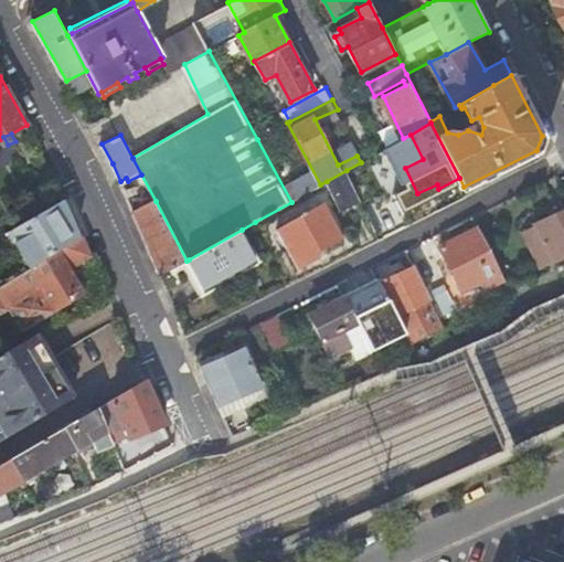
[(347,170),(362,200),(381,237),(396,230),(375,191),(379,189),(363,160),(361,162),(347,170)]
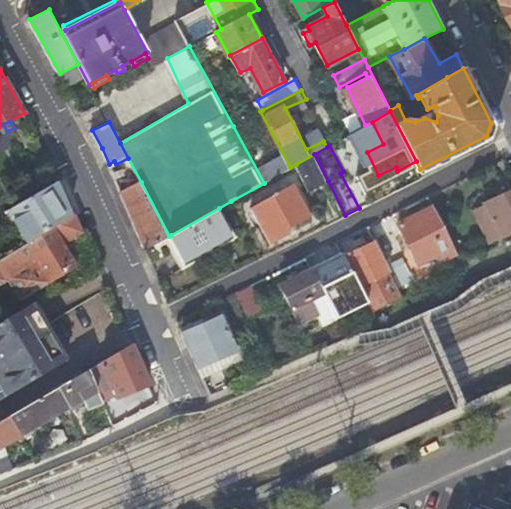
[(314,154),(296,164),(310,190),(328,181),(314,154)]
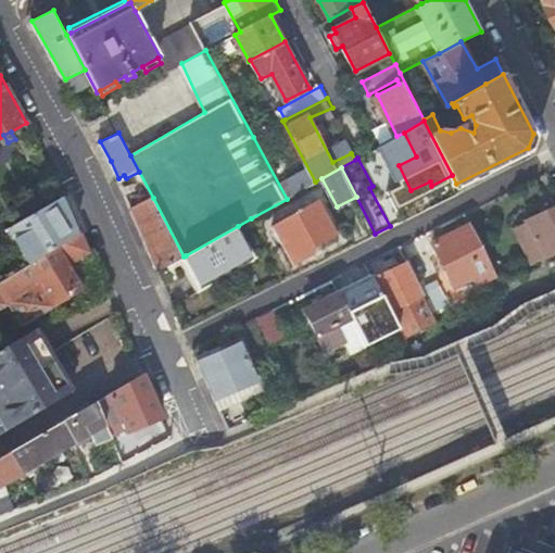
[(7,228),(29,264),(78,235),(60,198),(7,228)]
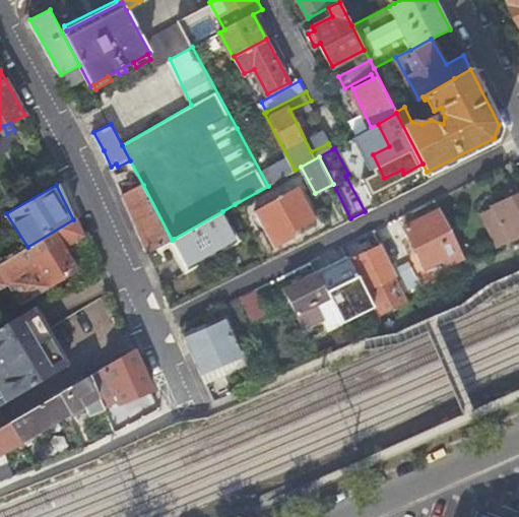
[(149,253),(172,240),(143,185),(123,195),(149,253)]
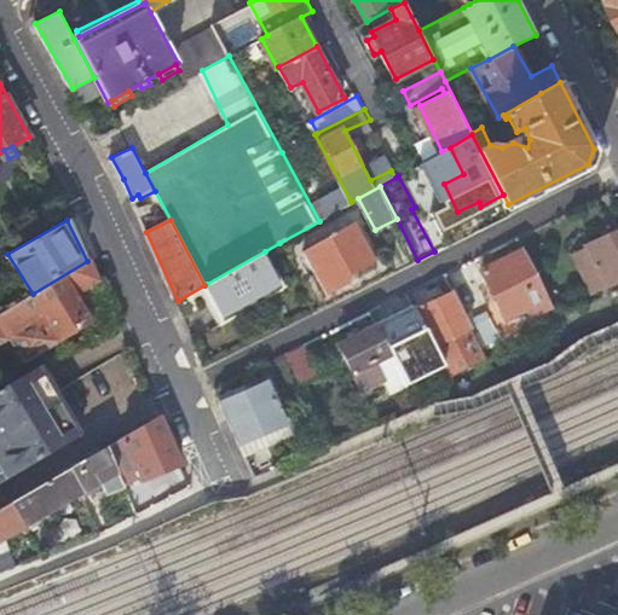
[(377,260),(356,222),(306,250),(329,293),(351,280),(348,276),(377,260)]
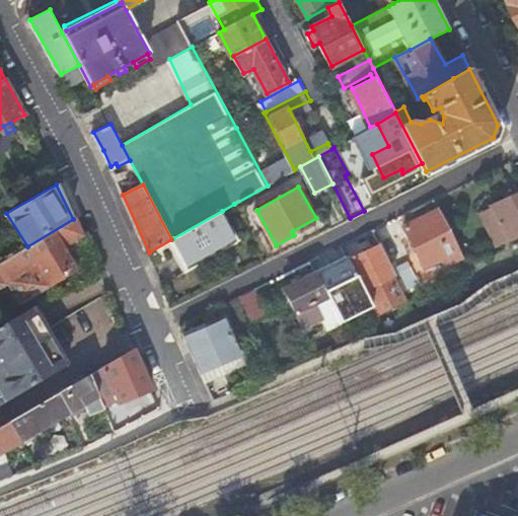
[(509,240),(517,236),(517,193),(492,206),(509,240)]
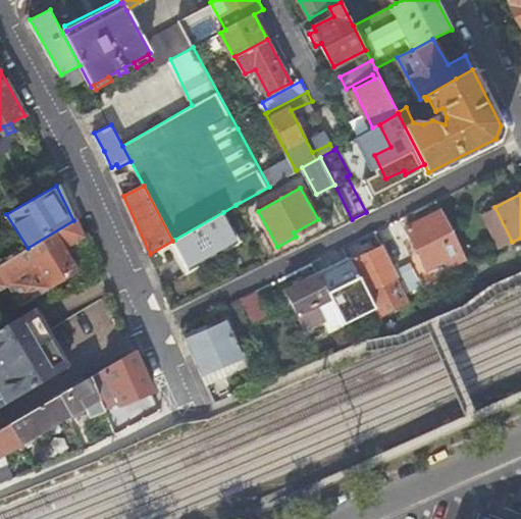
[(482,212),(500,248),(512,242),(495,207),(482,212)]
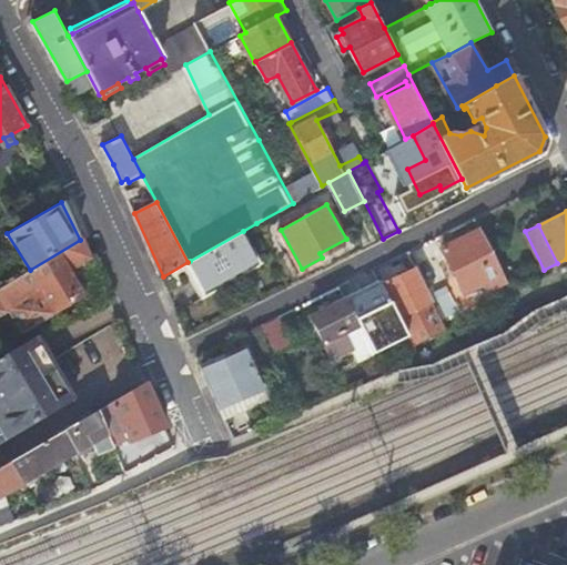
[(507,280),(482,229),(444,248),(465,291),(488,280),(492,288),(507,280)]
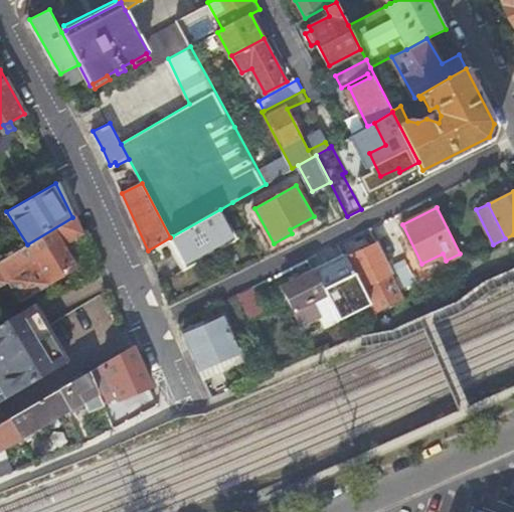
[(234,235),(220,209),(172,236),(186,263),(234,235)]
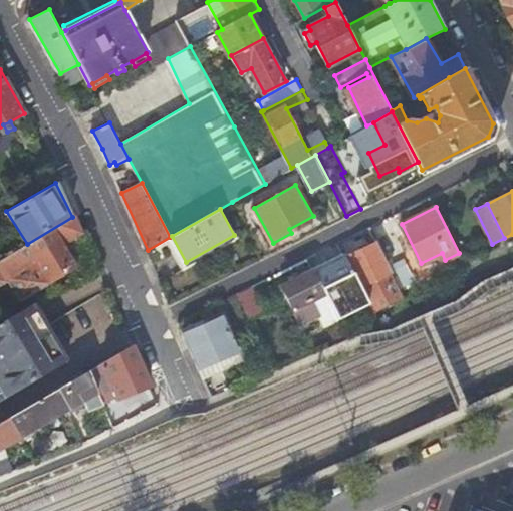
[(0,259),(0,286),(8,281),(20,301),(95,257),(76,214),(72,217),(27,244),(0,259)]
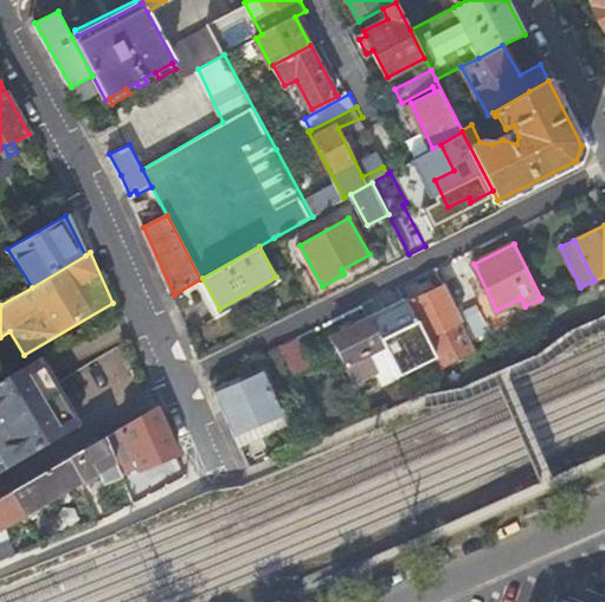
[(462,318),(445,285),(418,298),(435,332),(425,337),(430,344),(437,355),(455,348),(471,338),(462,318)]
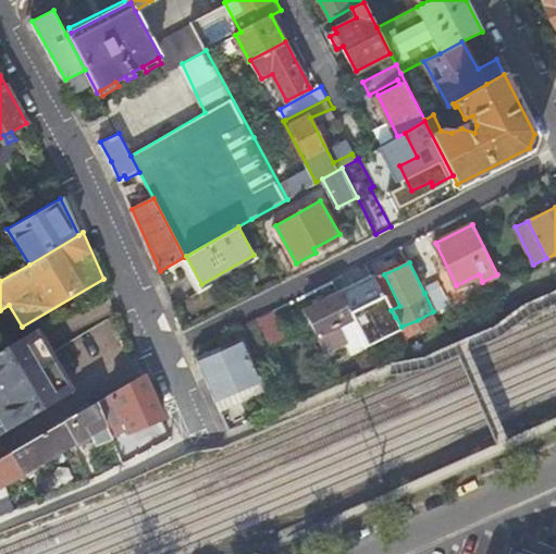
[(383,296),(372,275),(342,291),(351,310),(371,302),(382,323),(370,330),(374,340),(402,327),(395,317),(391,310),(383,296)]
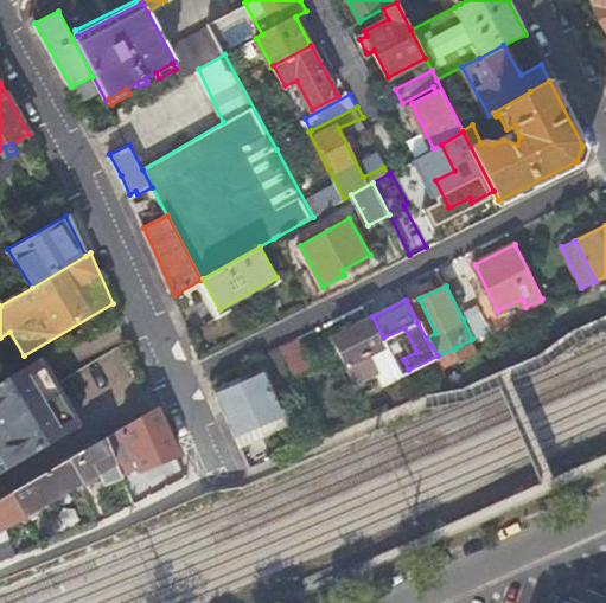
[(466,318),(463,319),(472,339),(492,331),(482,310),(479,310),(477,308),(464,314),(466,318)]
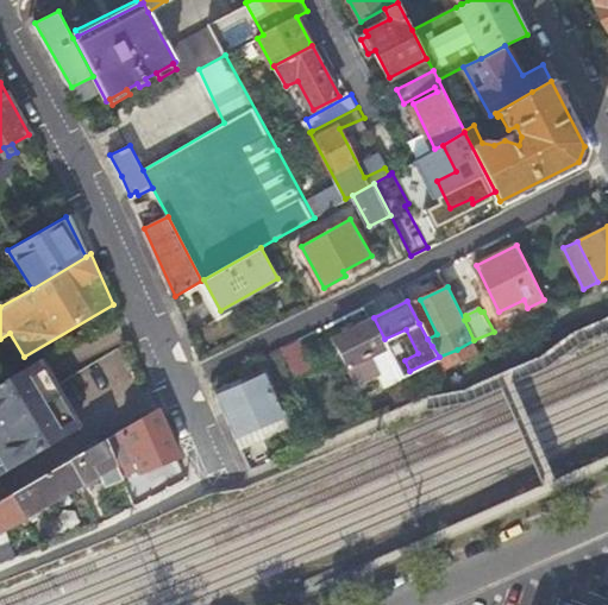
[(395,367),(371,321),(334,339),(358,385),(395,367)]
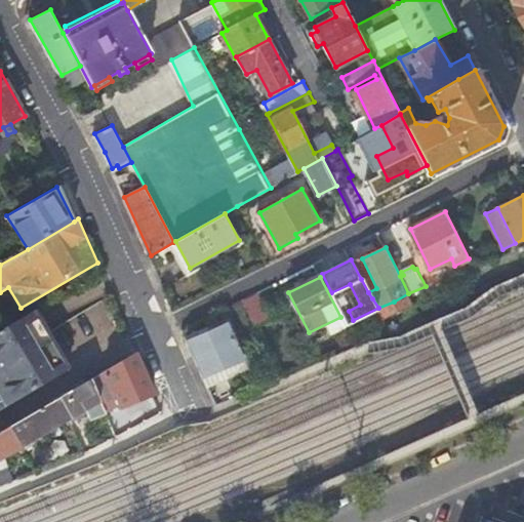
[(259,291),(242,299),(255,325),(272,317),(259,291)]
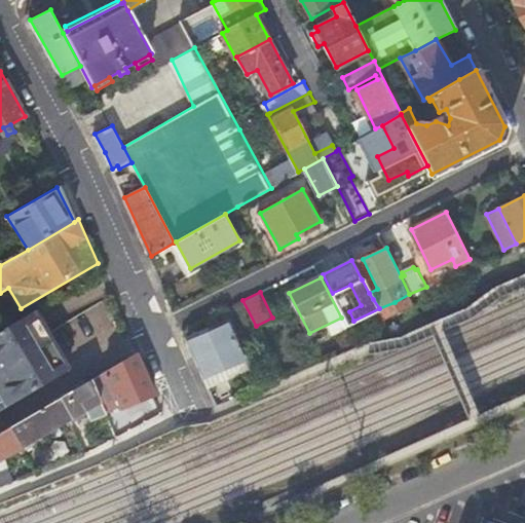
[(414,303),(409,294),(395,302),(379,308),(383,318),(414,303)]
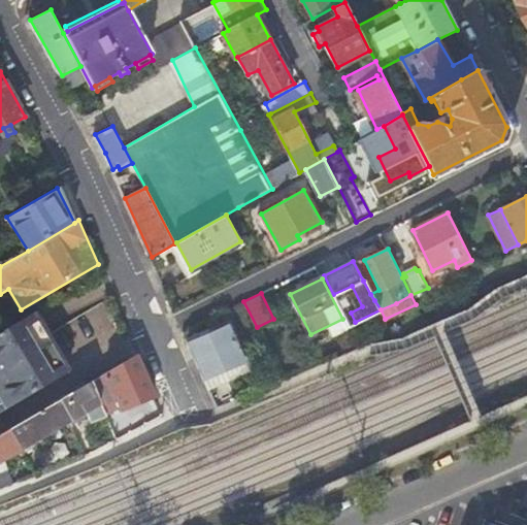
[(36,310),(0,331),(0,411),(71,368),(36,310)]
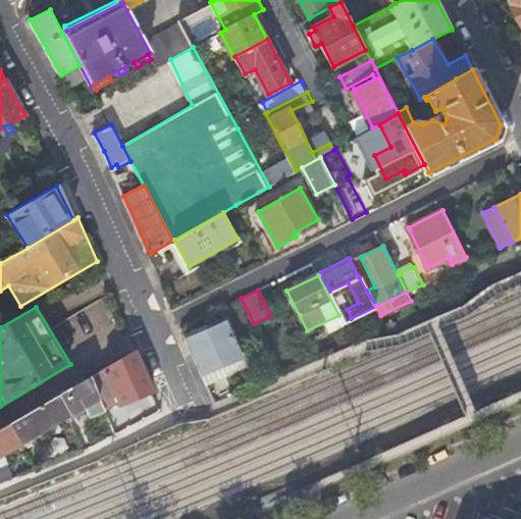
[(226,320),(187,338),(203,375),(243,358),(226,320)]
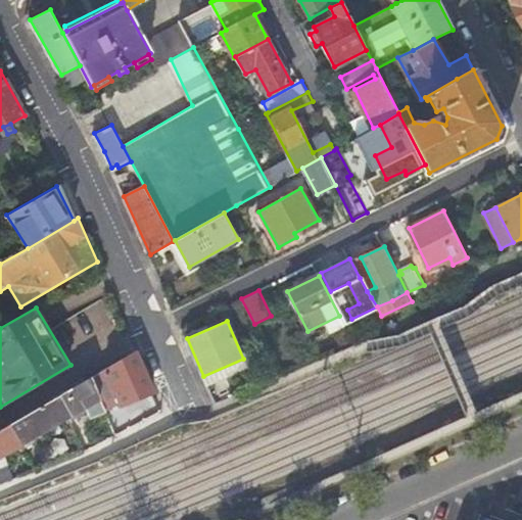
[(91,376),(105,411),(153,391),(135,350),(91,376)]
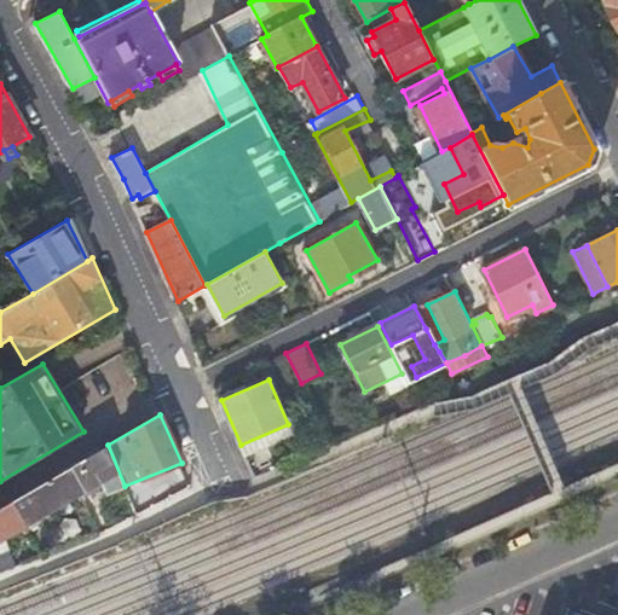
[(107,493),(125,486),(108,445),(70,465),(82,491),(100,481),(107,493)]
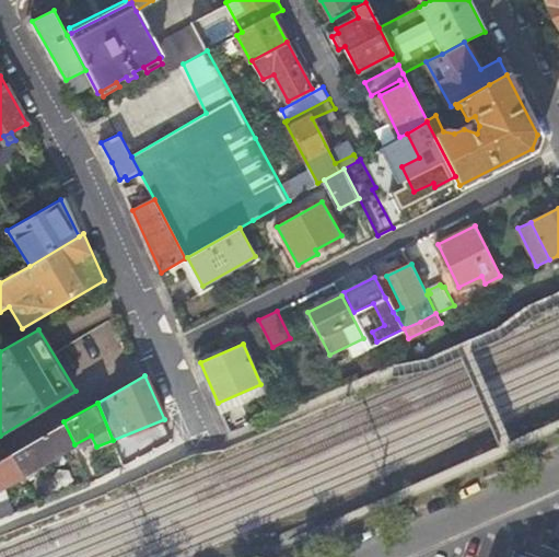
[(0,513),(0,514),(19,508),(7,480),(68,449),(70,454),(77,451),(74,444),(63,421),(0,457),(0,513)]
